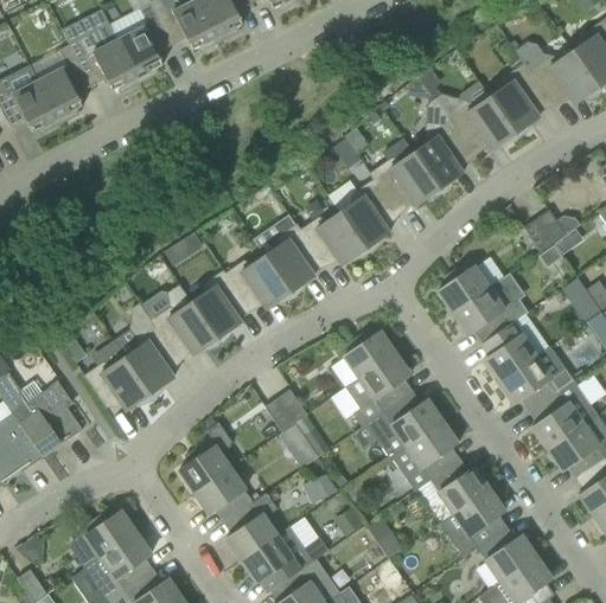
[(154,0),(150,2),(171,44),(186,37),(192,49),(199,46),(201,50),(221,40),(199,0),(193,0),(168,13),(163,0),(154,0)]
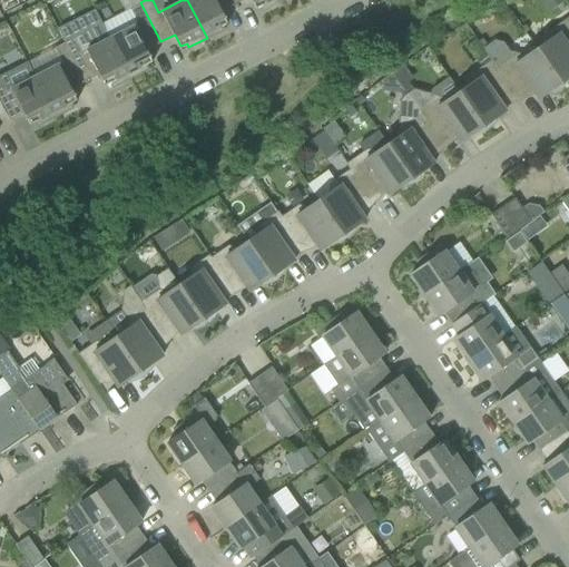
[(223,10),(236,2),(235,0),(187,0),(207,38),(225,29),(223,25),(228,22),(223,10)]
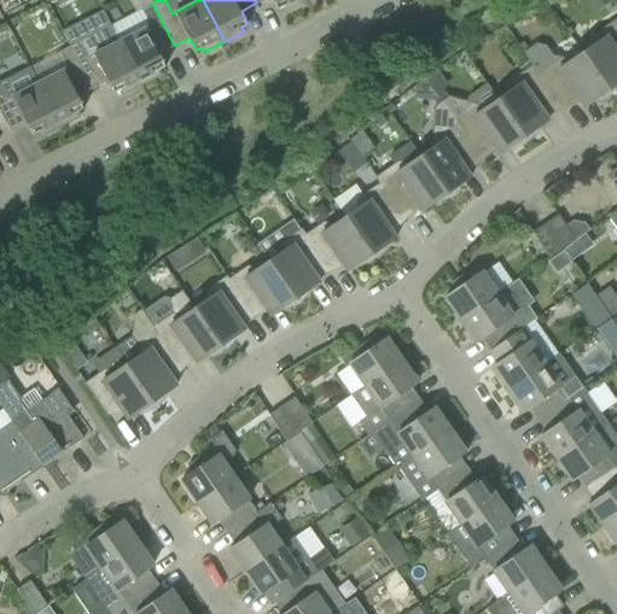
[(255,0),(256,3),(261,0),(273,0),(278,9),(284,5),(286,10),(303,0),(255,0)]
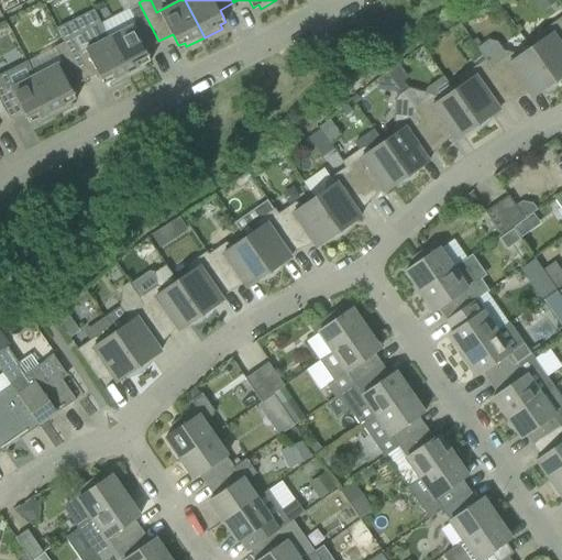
[(558,0),(537,0),(544,9),(558,0)]
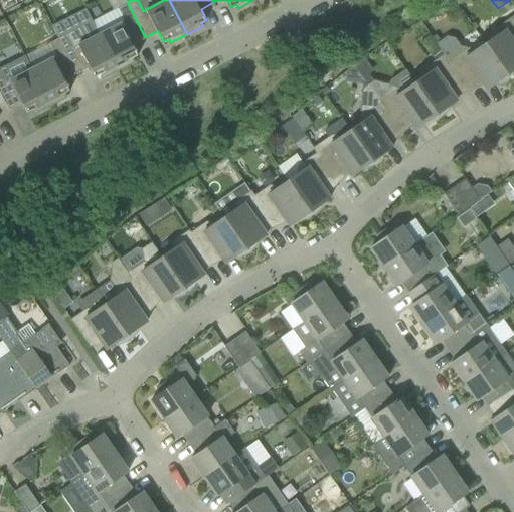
[(125,20),(100,32),(119,69),(135,60),(133,57),(138,54),(133,44),(145,37),(127,2),(119,7),(125,20)]
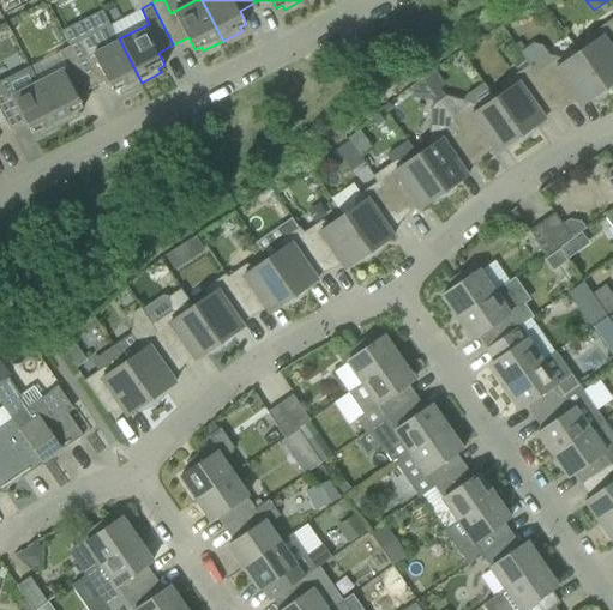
[(592,42),(581,49),(608,91),(612,86),(612,17),(593,31),(592,42)]
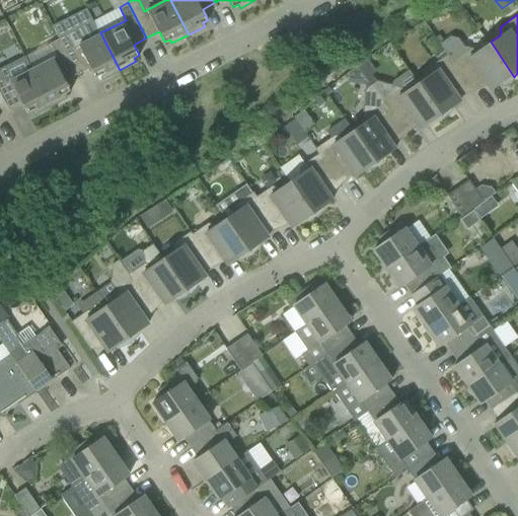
[(81,26),(60,38),(78,73),(90,66),(96,77),(101,74),(103,78),(120,70),(100,32),(88,40),(81,26)]
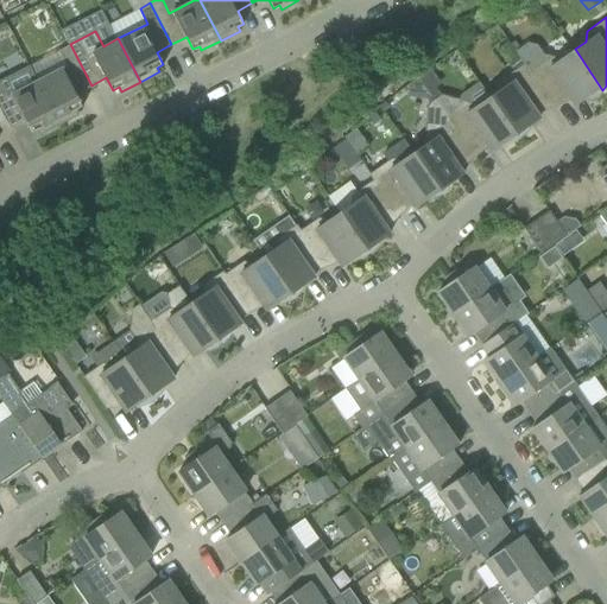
[(586,96),(602,90),(575,49),(563,57),(554,55),(544,52),(537,43),(530,40),(516,50),(524,63),(525,62),(554,102),(568,91),(576,103),(586,96)]
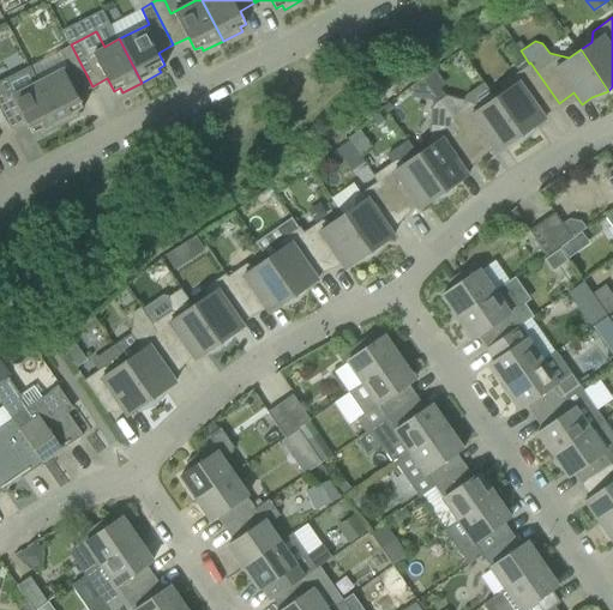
[(68,65),(38,80),(60,124),(79,114),(78,110),(84,107),(77,94),(92,86),(71,44),(60,49),(68,65)]
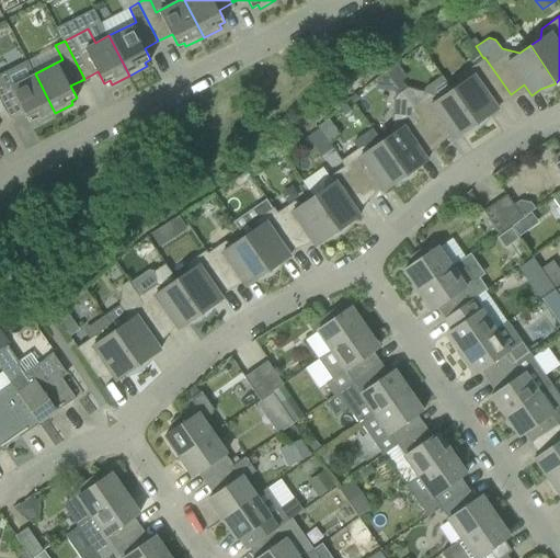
[(464,81),(453,88),(479,126),(489,114),(499,107),(491,98),(505,88),(510,94),(511,94),(484,57),(483,58),(465,71),(464,81)]
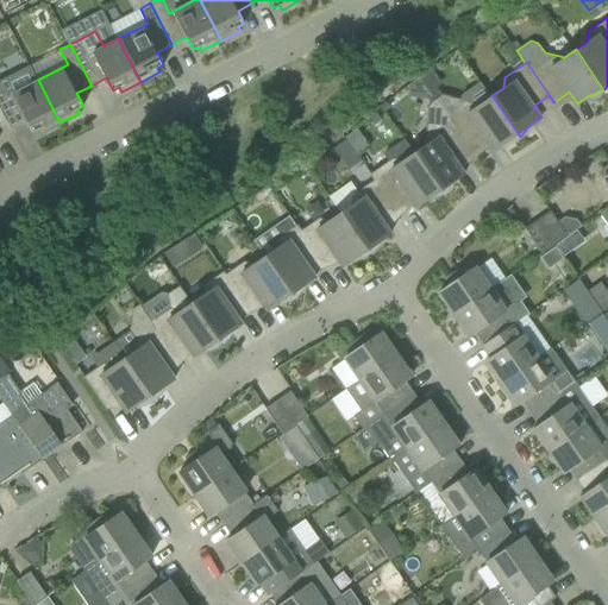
[(60,123),(38,80),(30,64),(0,79),(0,105),(7,119),(11,127),(26,119),(32,132),(39,128),(41,133),(60,123)]
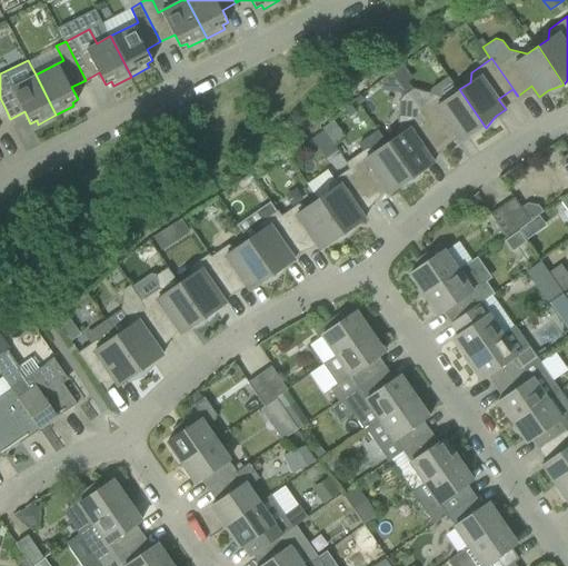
[(414,88),(408,91),(440,139),(454,129),(461,140),(470,133),(486,128),(459,89),(449,97),(415,87),(414,88)]
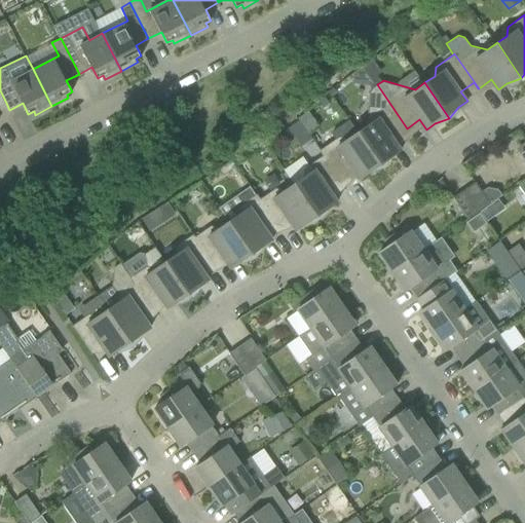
[(406,128),(407,128),(377,84),(371,88),(370,115),(369,115),(368,124),(359,131),(383,166),(392,155),(401,150),(395,140),(408,131),(406,128)]
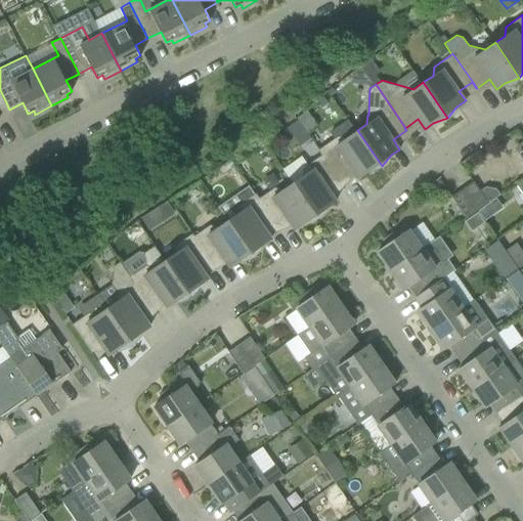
[(317,99),(322,106),(329,101),(323,94),(317,99)]
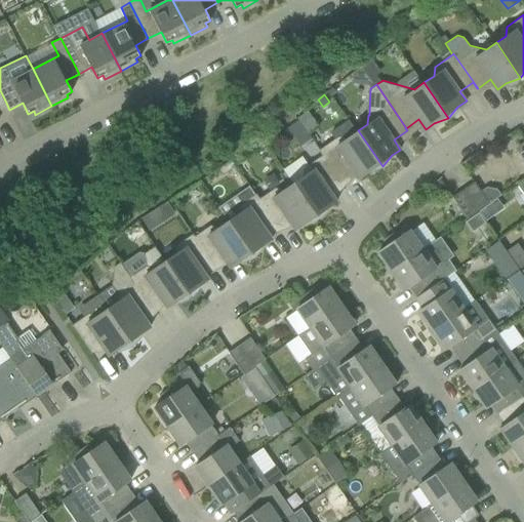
[(293,134),(305,127),(299,119),(288,127),(293,134)]
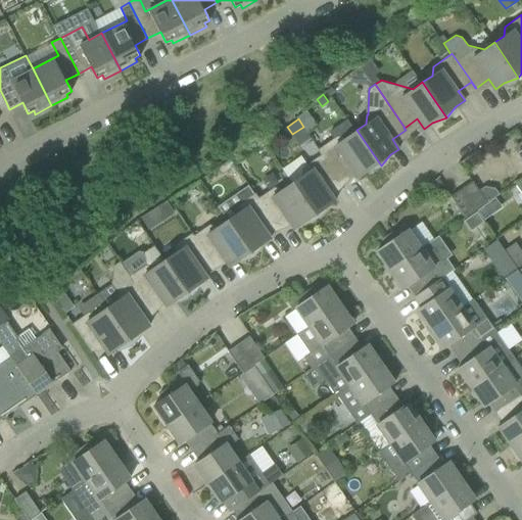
[(367,171),(381,166),(357,130),(347,136),(338,134),(319,147),(338,176),(351,167),(359,177),(367,171)]
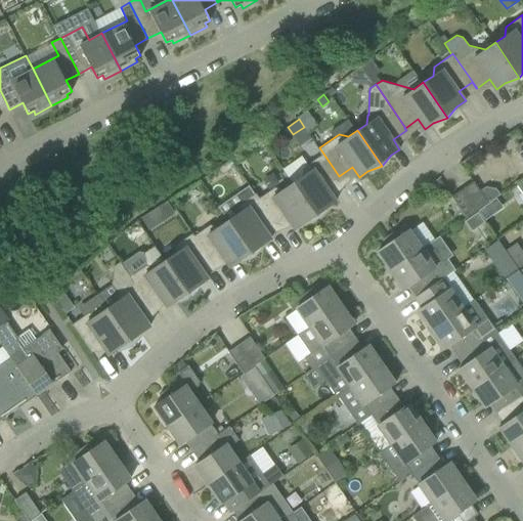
[(294,181),(318,217),(328,207),(336,201),(330,190),(343,181),(339,176),(319,147),(318,148),(322,154),(304,166),(303,175),(294,181)]
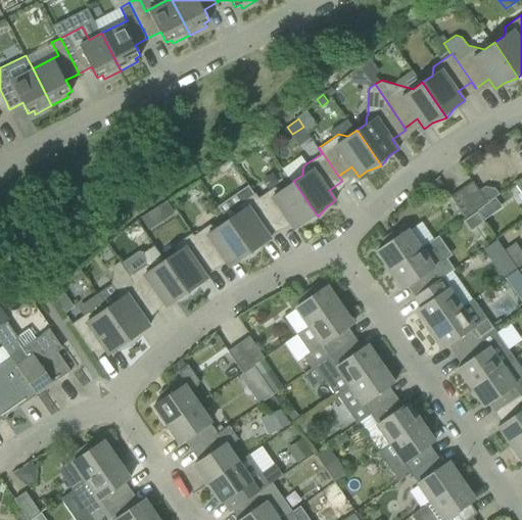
[(473,180),(463,187),(477,208),(486,202),(487,201),(473,180)]
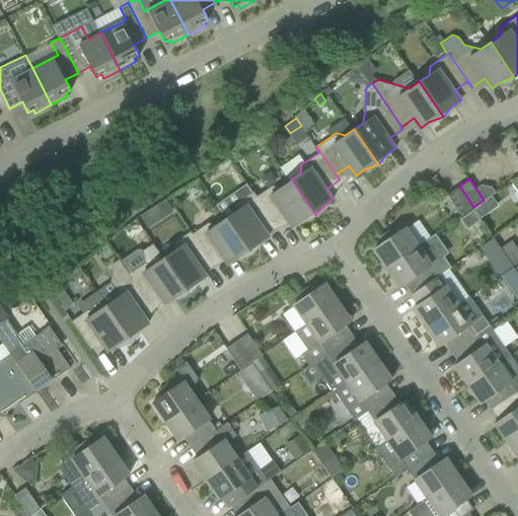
[(315,215),(291,179),(282,187),(273,183),(256,196),(273,219),(276,223),(286,217),(293,226),(301,221),(315,215)]
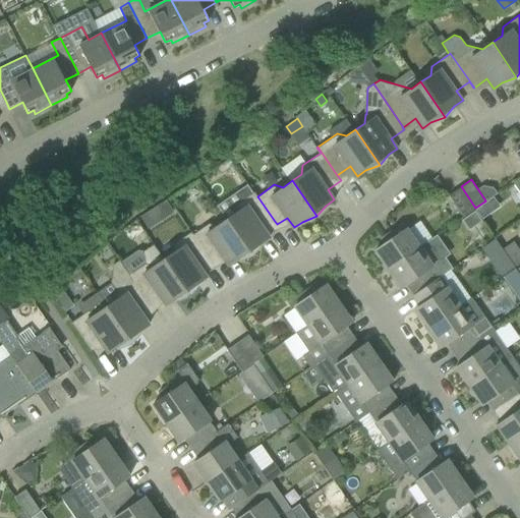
[(475,208),(461,186),(450,194),(464,215),(475,208)]
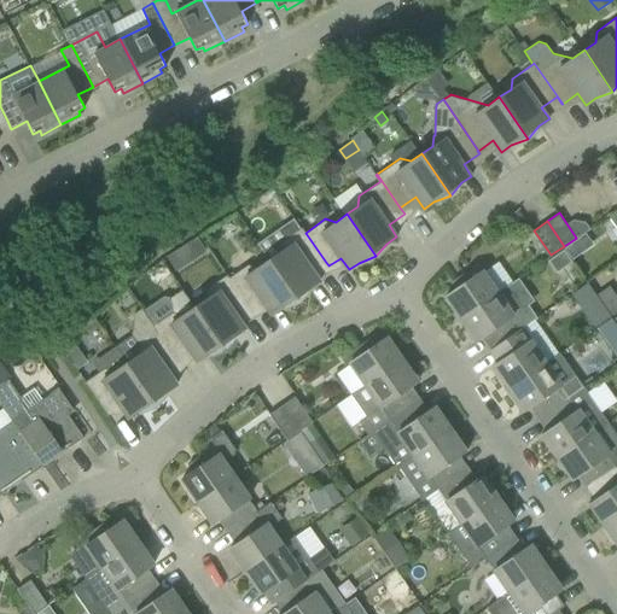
[(280,251),(269,258),(286,281),(298,300),(310,287),(320,281),(312,269),(325,261),(306,233),(301,227),(281,240),(280,251)]
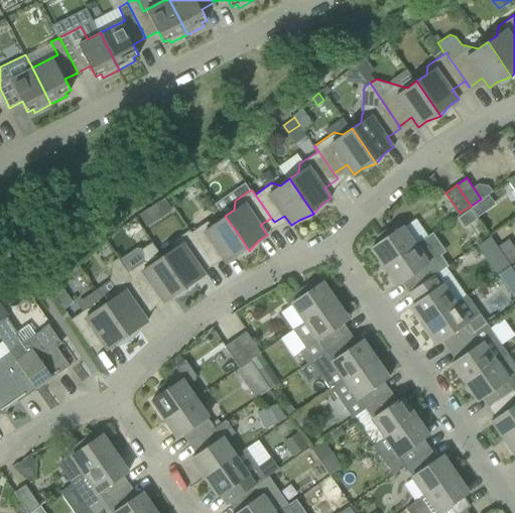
[(153,205),(158,212),(163,213),(172,208),(165,197),(153,205)]
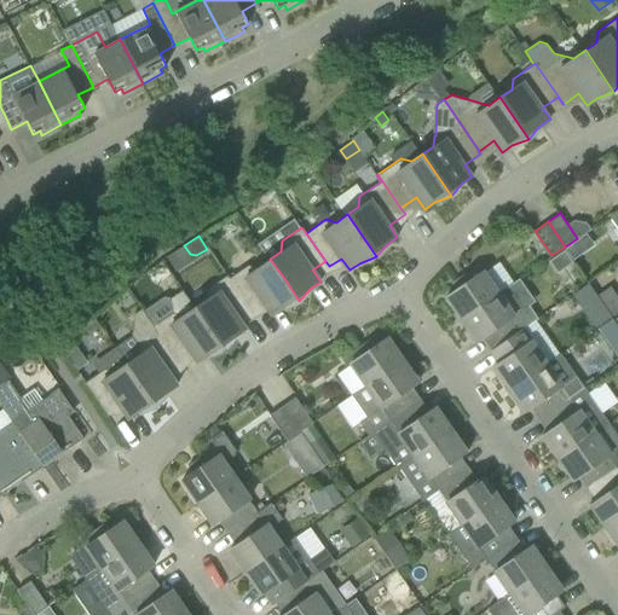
[(583,251),(576,239),(565,247),(573,259),(583,251)]
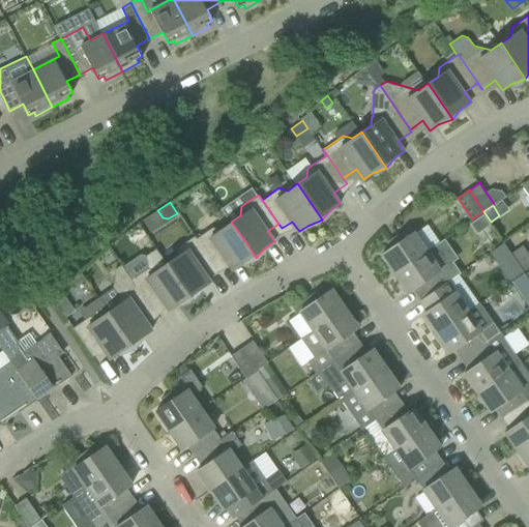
[(483,213),(471,223),(478,233),(491,224),(483,213)]
